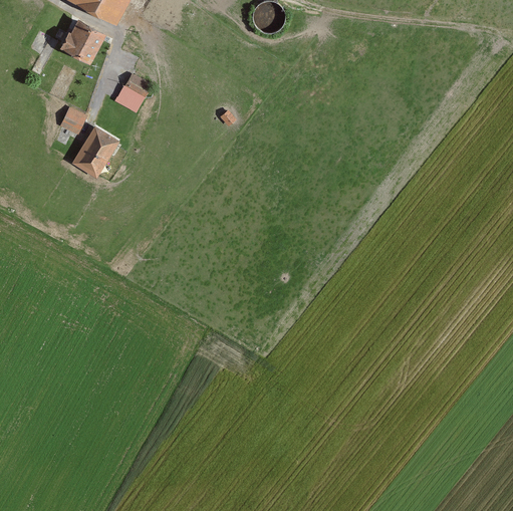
[(68,0),(120,22),(130,0),(68,0)]
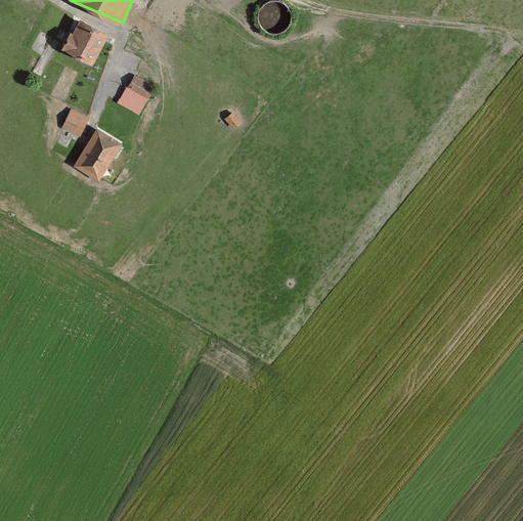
[(260,7),(260,31),(286,31),(286,7),(260,7)]
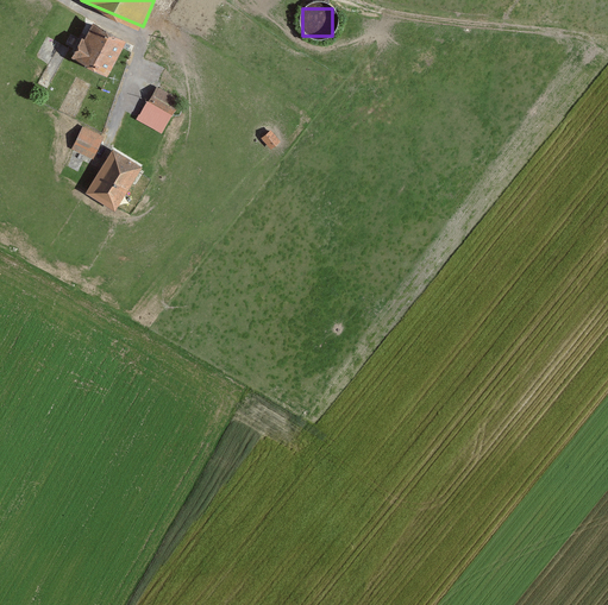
[(108,75),(125,39),(88,23),(71,58),(108,75)]
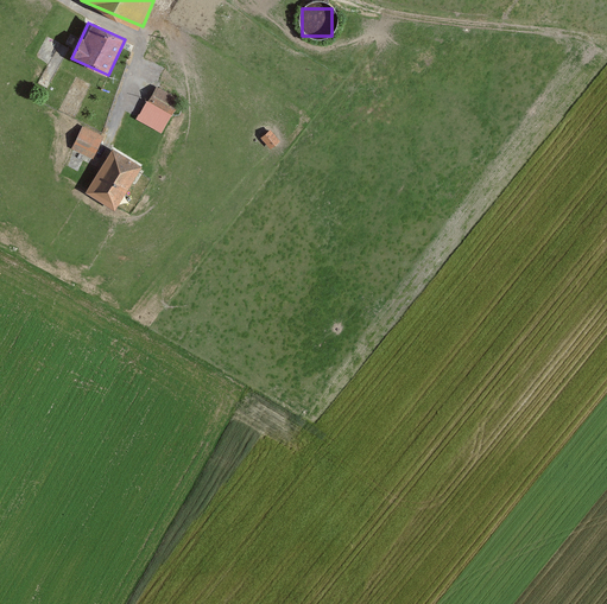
[(136,120),(162,134),(176,108),(163,100),(166,93),(155,86),(136,120)]
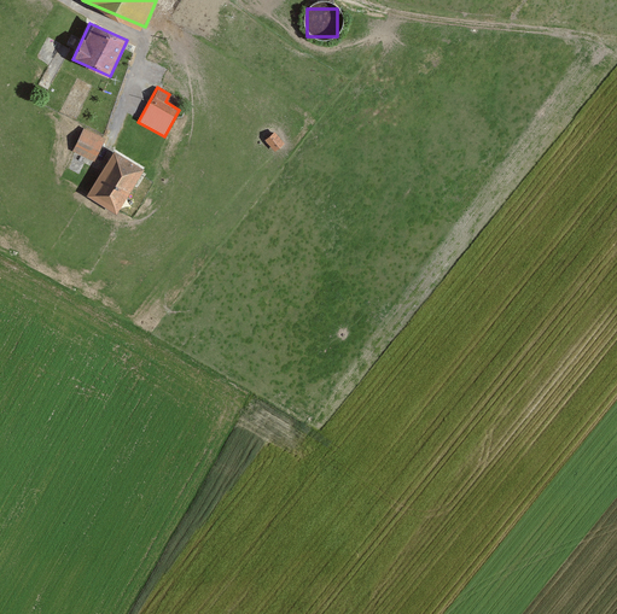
[(93,163),(105,139),(83,128),(71,152),(93,163)]
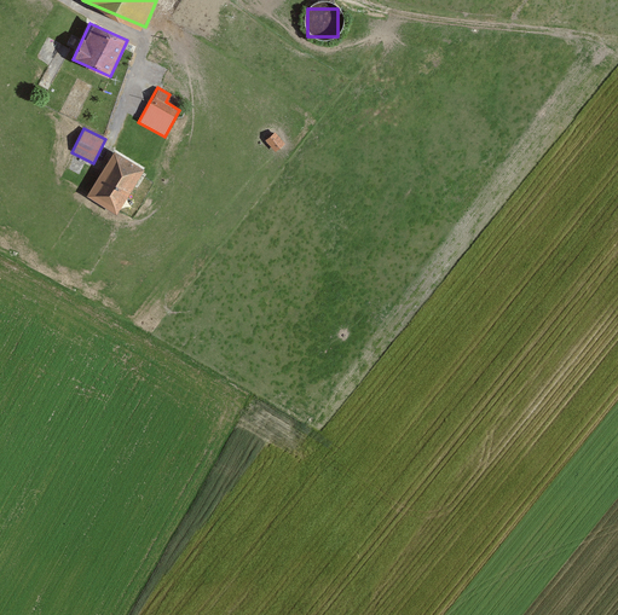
[(275,132),(264,140),(275,152),(286,144),(275,132)]
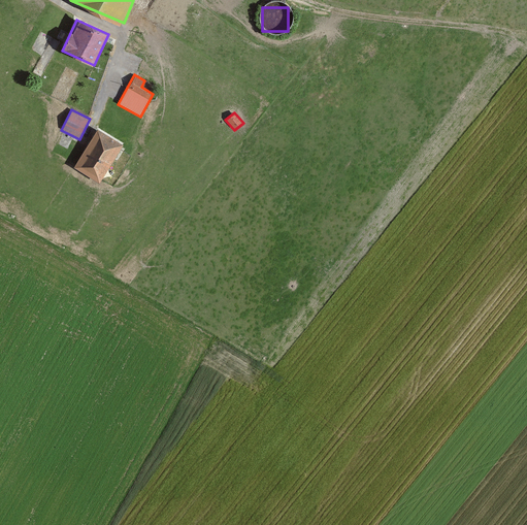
[(97,129),(73,167),(99,184),(123,144),(97,129)]
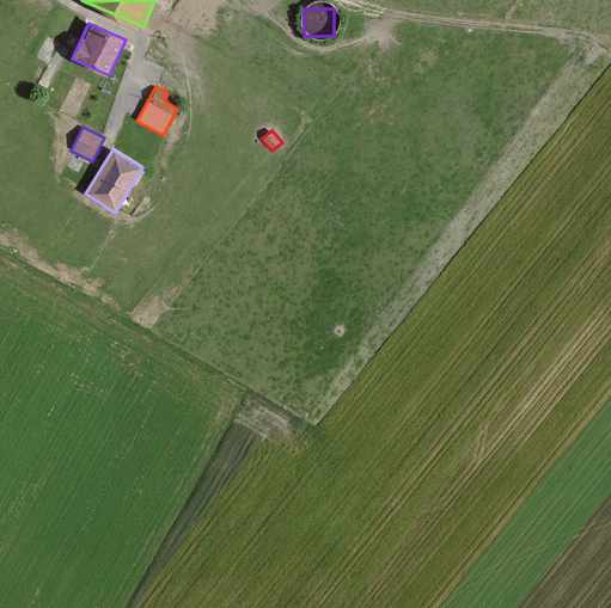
All buildings are outlined.
